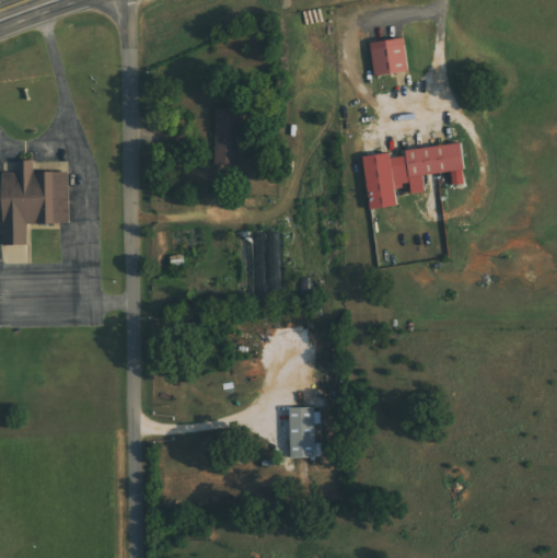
[(370,42),(375,76),(408,70),(403,36),(370,42)]
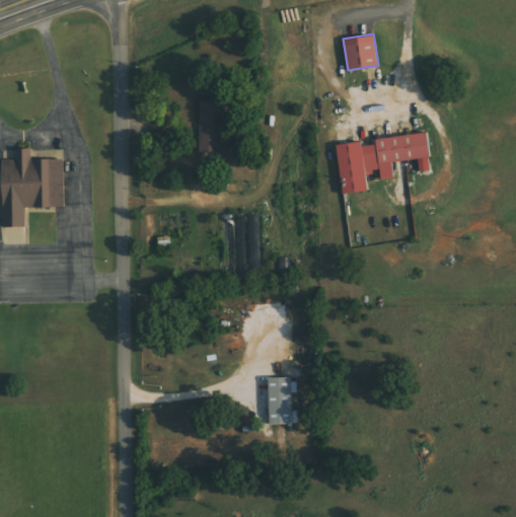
[(198,152),(220,152),(220,99),(198,99),(198,152)]
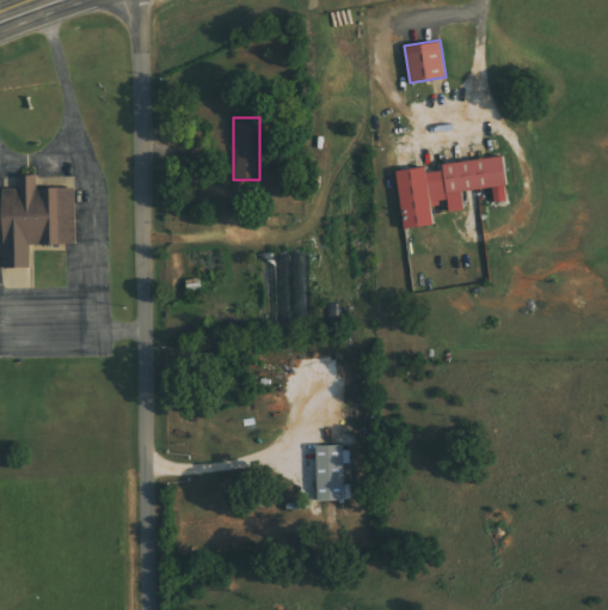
[(397,170),(404,227),(434,224),(431,202),(448,201),(449,211),(465,208),(462,190),(508,185),(505,156),(443,163),(443,170),(428,171),(428,166),(397,170)]
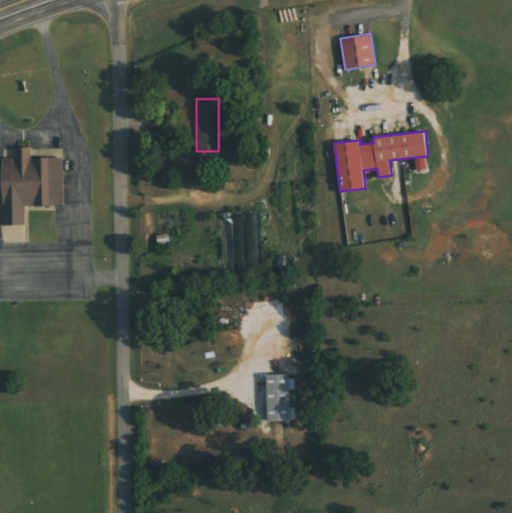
[(14,145),(15,156),(0,156),(1,229),(24,229),(23,207),(64,207),(63,157),(31,157),(31,145),(14,145)]
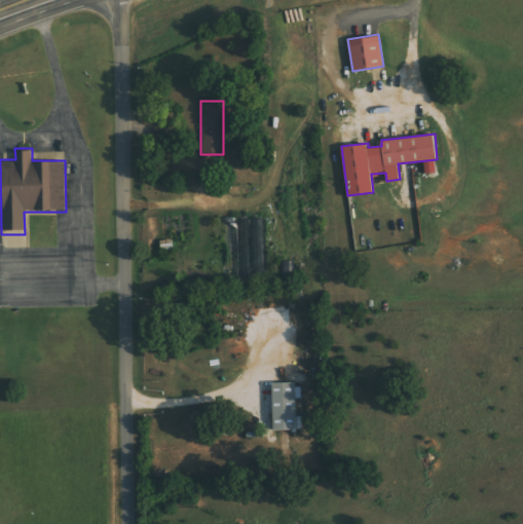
[(272,429),(300,429),(300,415),(296,415),(295,382),(272,382),(272,429)]
